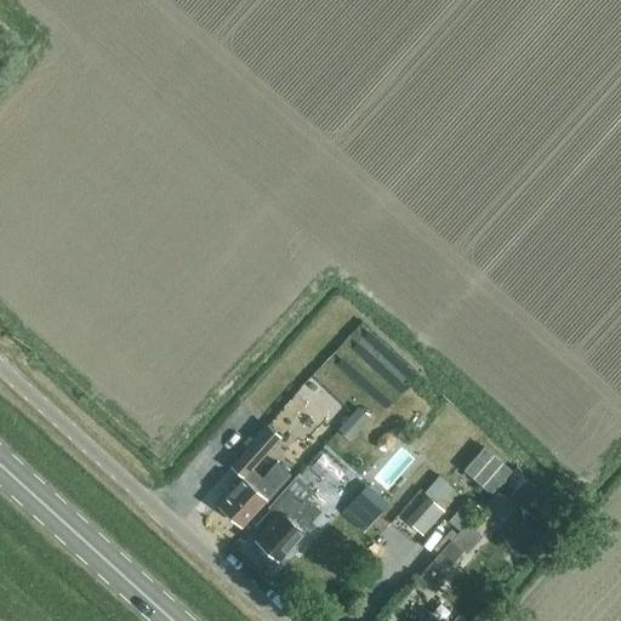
[(291,399),(320,426),(343,400),(314,374),(291,399)]
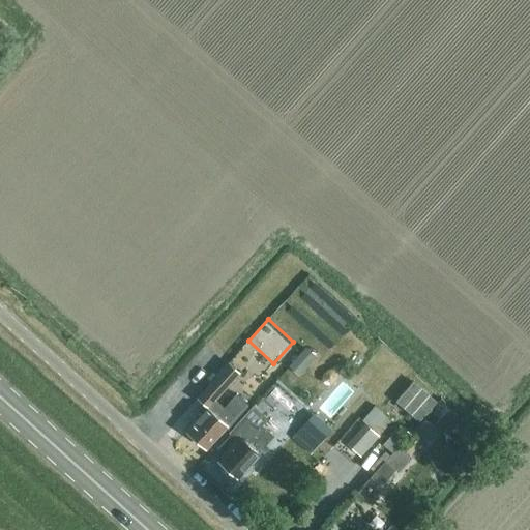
[(306,346),(291,365),(300,373),(316,353),(306,346)]
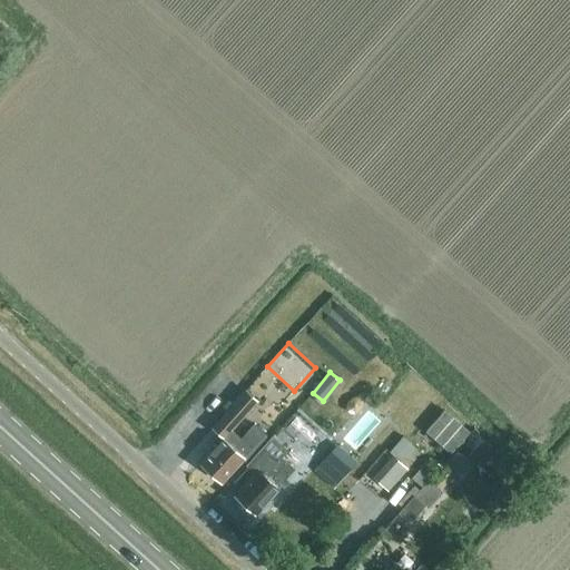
[(224,414),(235,424),(257,401),(245,391),(224,414)]
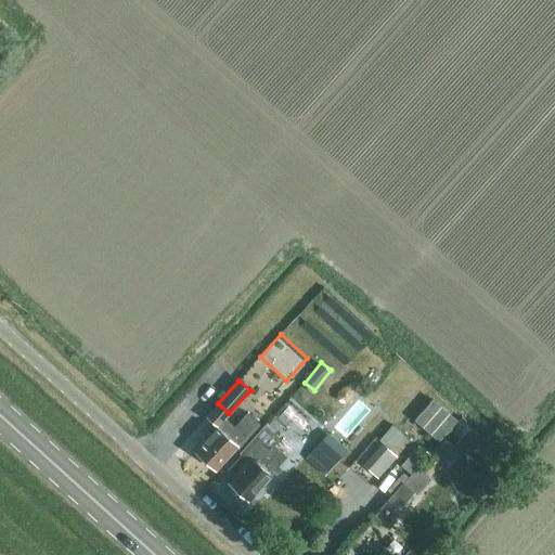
[(414,421),(438,442),(457,420),(434,399),(414,421)]
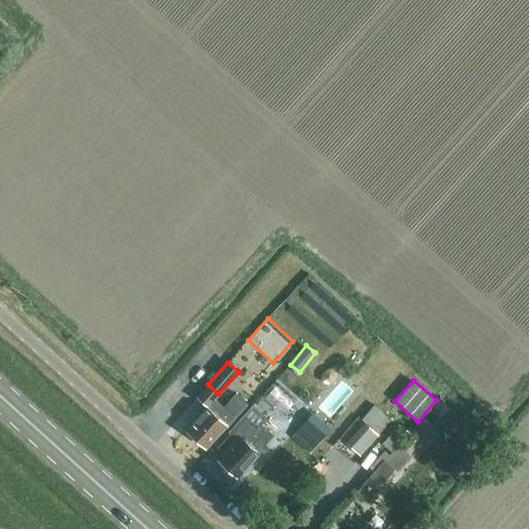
[(186,431),(205,448),(246,403),(236,394),(223,408),(214,400),(186,431)]
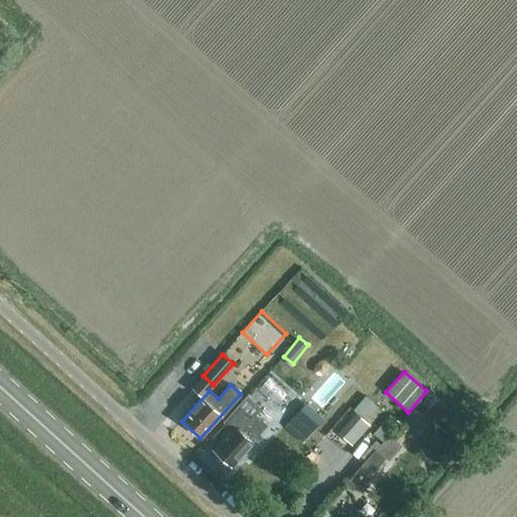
[(213,450),(231,467),(254,439),(267,425),(253,413),(259,407),(246,396),(224,421),(232,429),(213,450)]
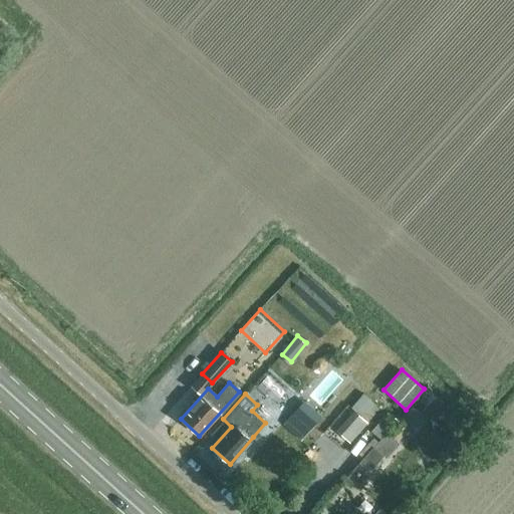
[(336,431),(351,444),(380,409),(362,394),(350,408),(354,411),(336,431)]
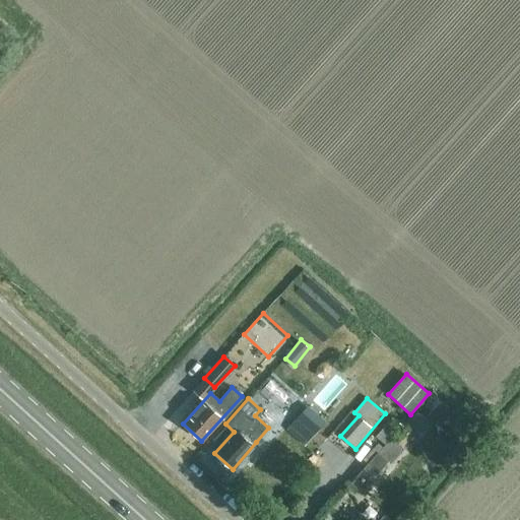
[(439,404),(429,415),(448,431),(442,438),(454,448),(469,430),(439,404)]
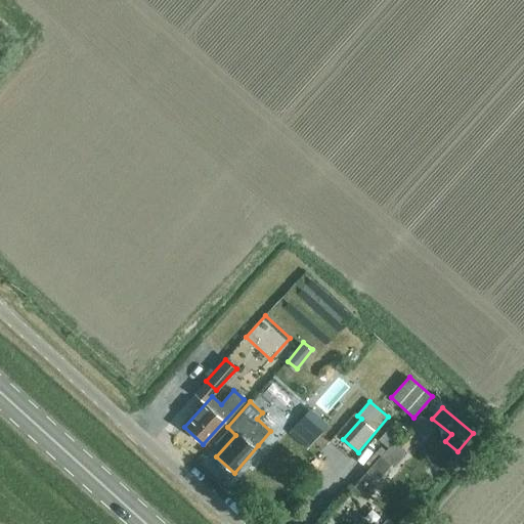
[(306,409),(296,428),(317,440),(328,422),(306,409)]
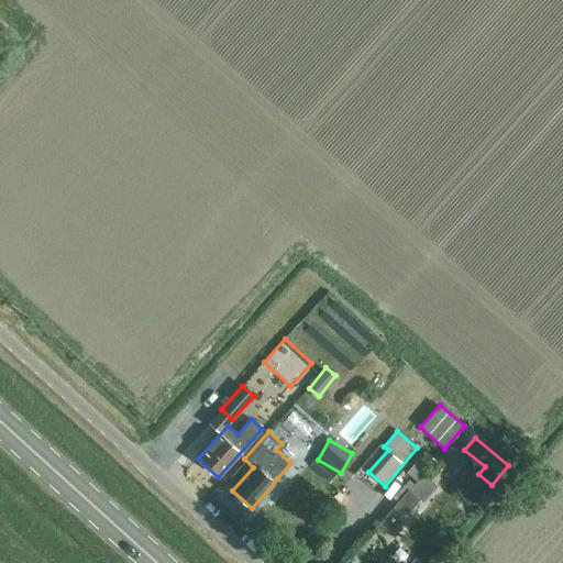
[(451,443),(423,473),(434,483),(446,470),(450,472),(464,455),(451,443)]
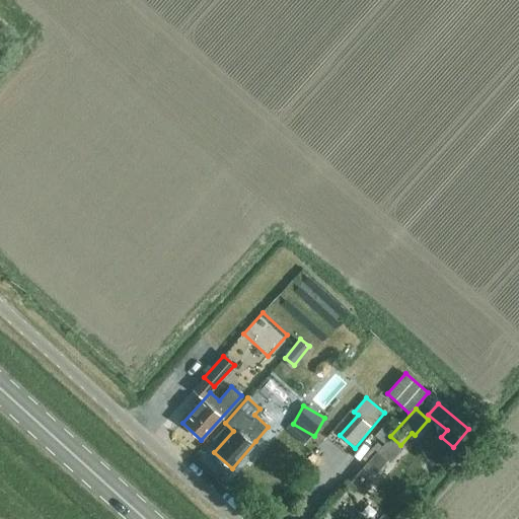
[(430,429),(420,439),(434,453),(443,443),(430,429)]
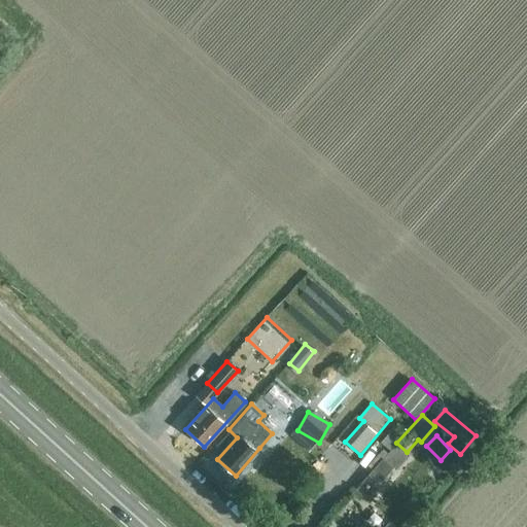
[(355,489),(365,498),(393,467),(383,458),(355,489)]
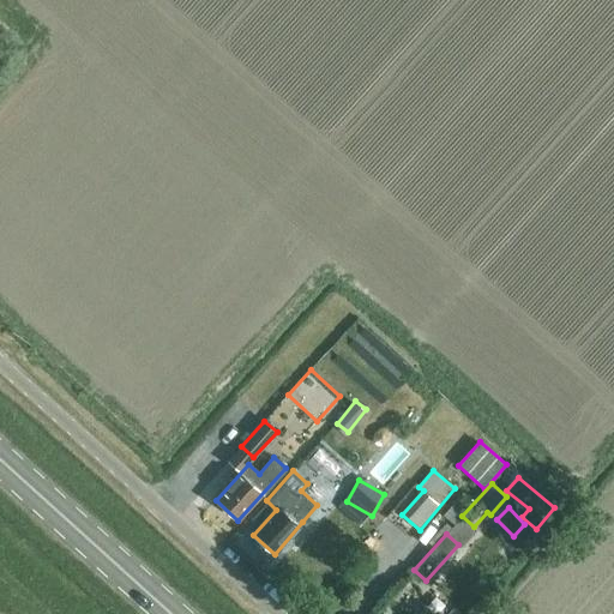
[(443,613),(440,611),(435,613),(422,602),(410,613),(443,613)]
